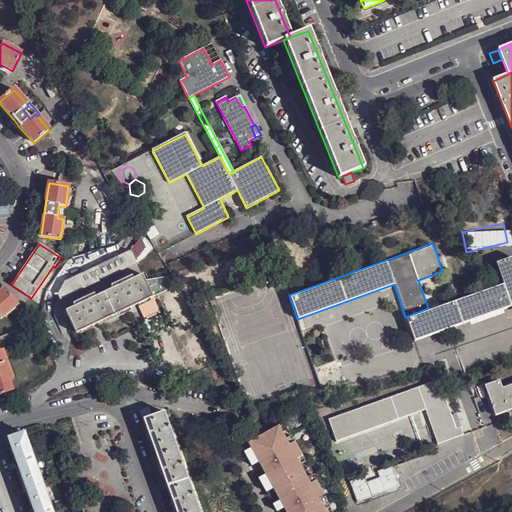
[(133,249),(130,251),(136,262),(139,261),(133,249)]
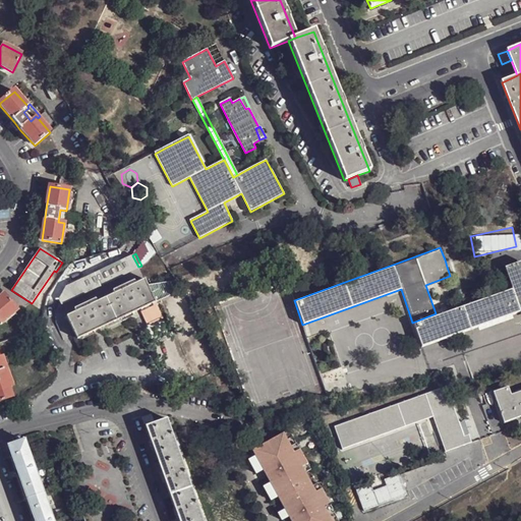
[(67,317),(78,340),(142,308),(156,302),(138,267),(132,255),(66,287),(59,300),(60,303),(58,308),(55,312),(56,323),(67,317)]
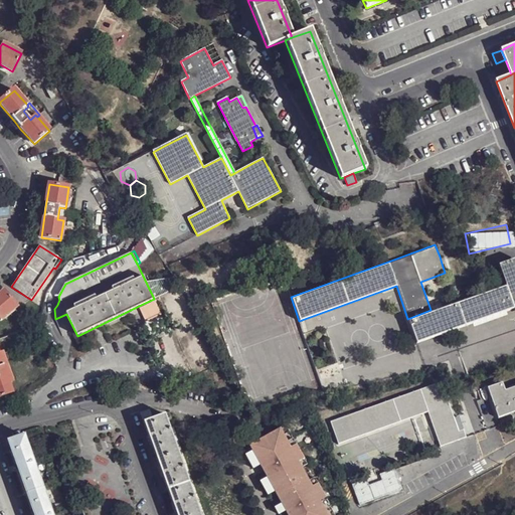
[(463,299),(447,254),(440,256),(442,264),(443,264),(457,301),(463,299)]
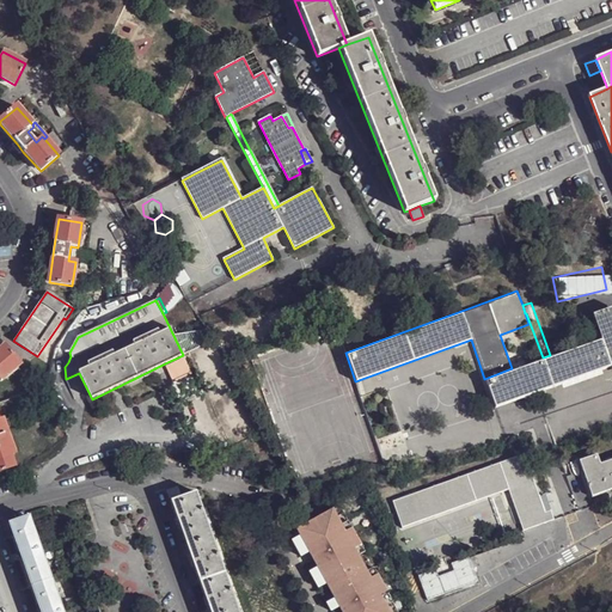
[(611,306),(593,314),(601,337),(550,355),(543,357),(512,368),(484,379),(495,405),(537,391),(611,365),(611,366),(611,306)]
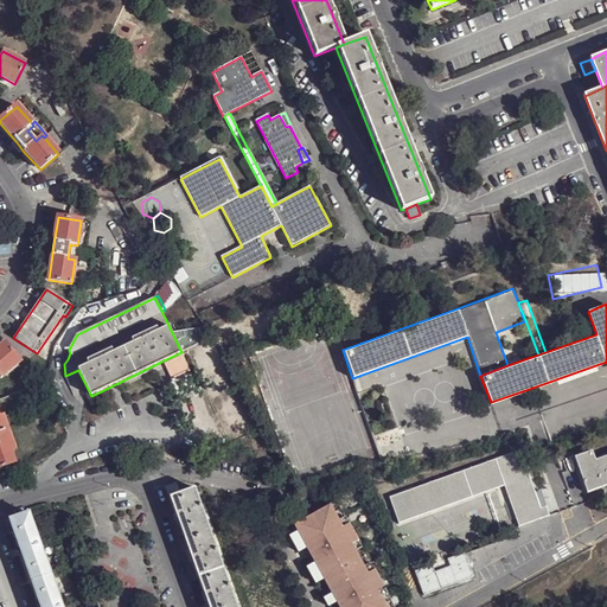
[(524,332),(515,336),(517,342),(526,338),(524,332)]
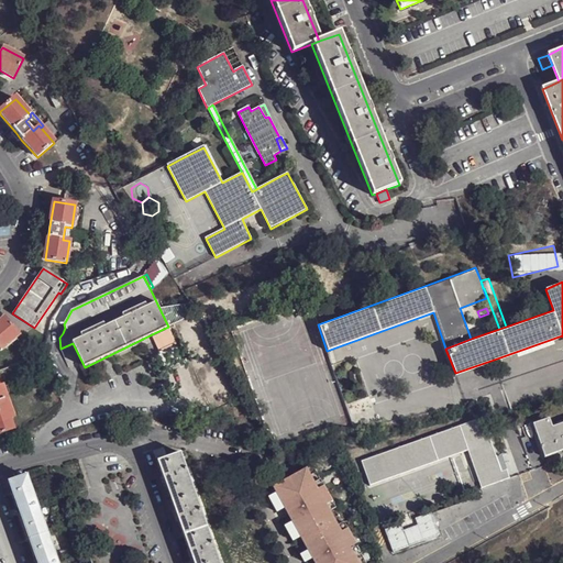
[(20,337),(4,319),(0,322),(0,349),(1,351),(20,337)]
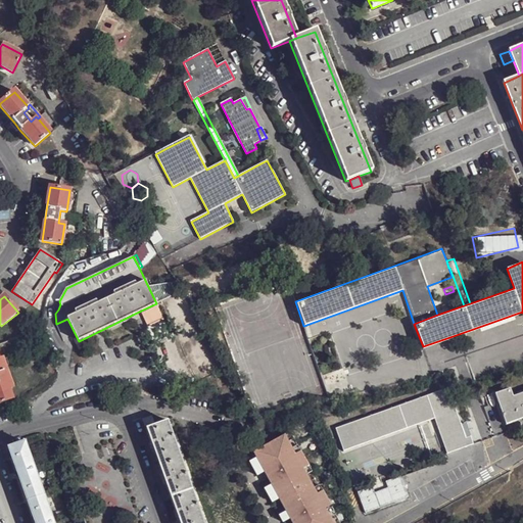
[(156,303),(143,310),(150,324),(163,318),(156,303)]
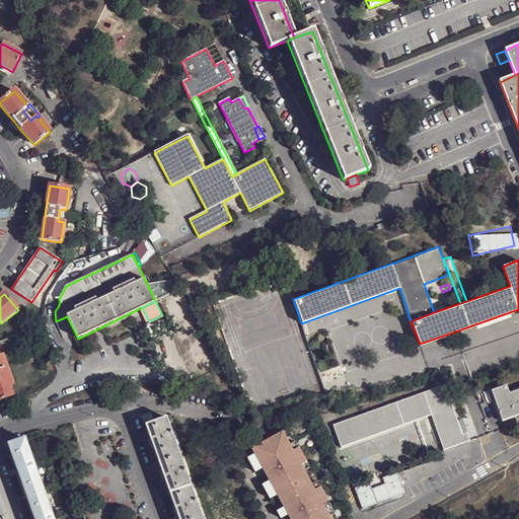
[(0,357),(0,399),(12,395),(9,385),(12,384),(3,357),(0,357)]
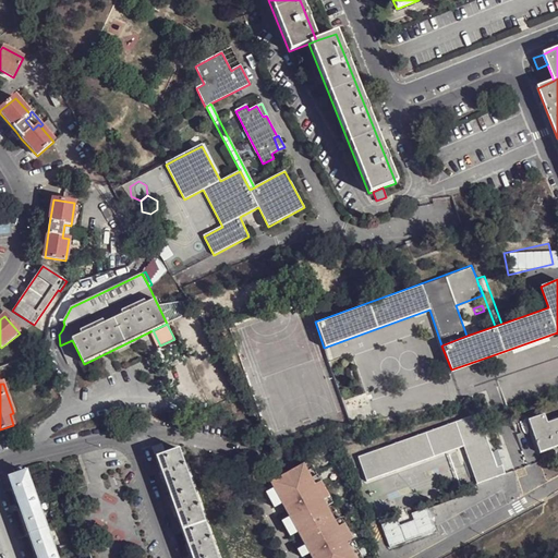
[(346,404),(353,424),(373,416),(365,397),(346,404)]
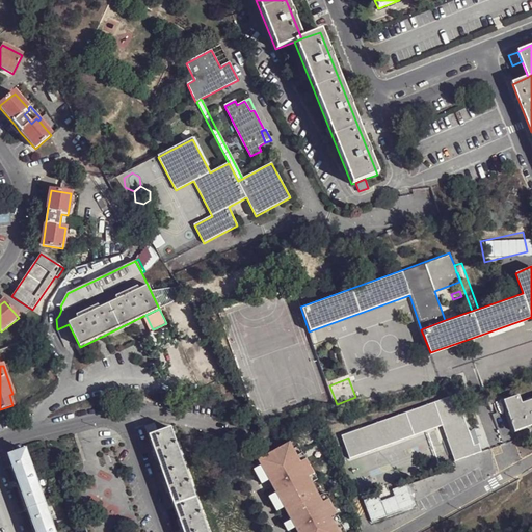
[(341,435),(349,459),(441,426),(453,461),(481,451),(478,443),(473,445),(468,430),(455,394),(341,435)]
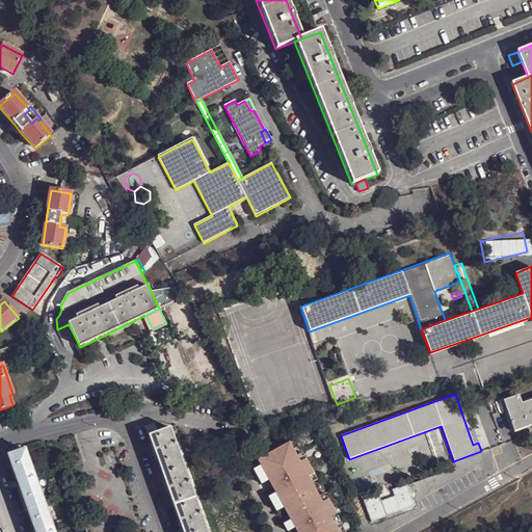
[(520,402),(517,395),(502,401),(505,407),(514,405),(520,402)]
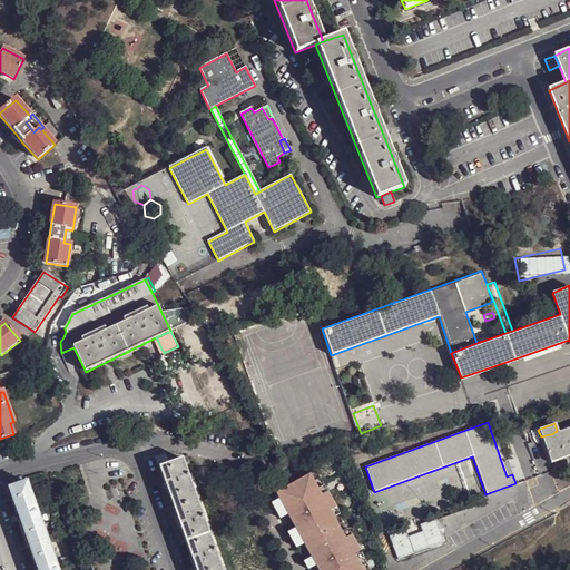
[(569,433),(569,426),(557,431),(551,434),(552,440),(569,433)]
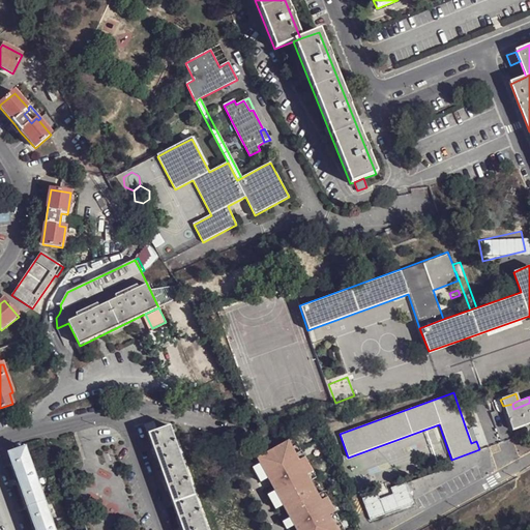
[(529,422),(529,403),(513,409),(512,404),(503,406),(511,431),(529,422)]
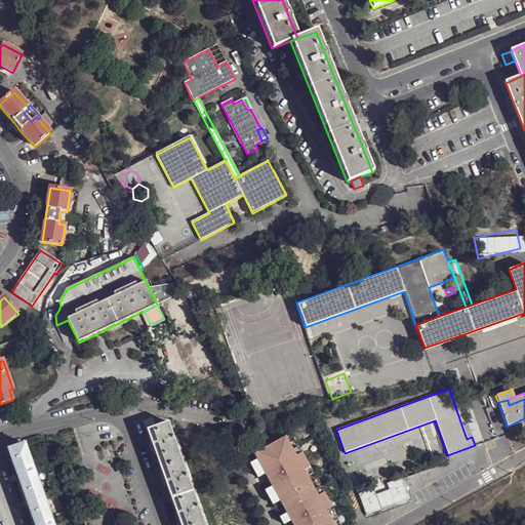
[(155,427),(153,417),(144,420),(147,430),(155,427)]
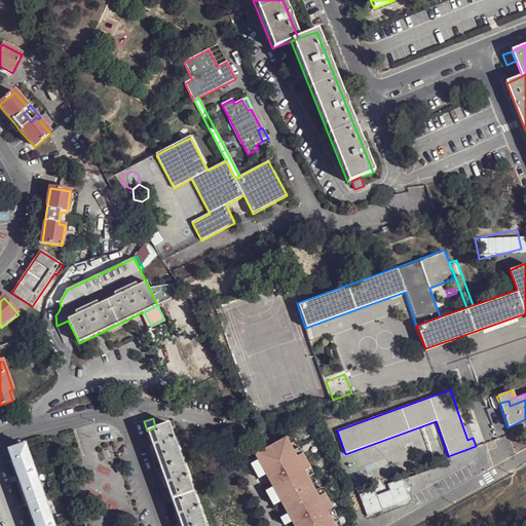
[(203,525),(168,423),(155,427),(147,430),(180,525),(203,525)]
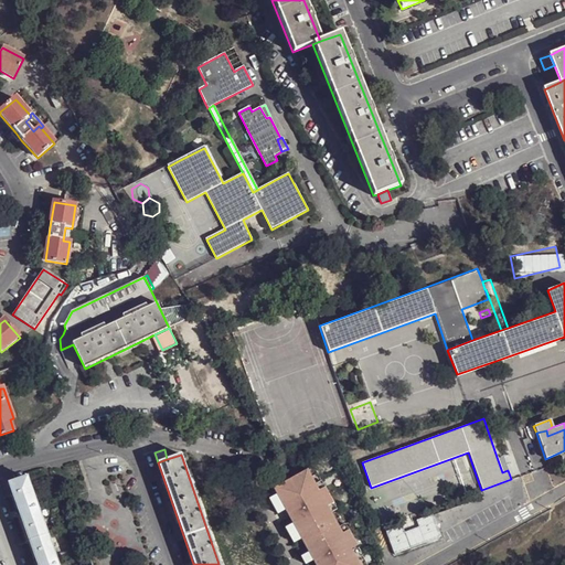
[(508,470),(502,455),(497,457),(502,472),(508,470)]
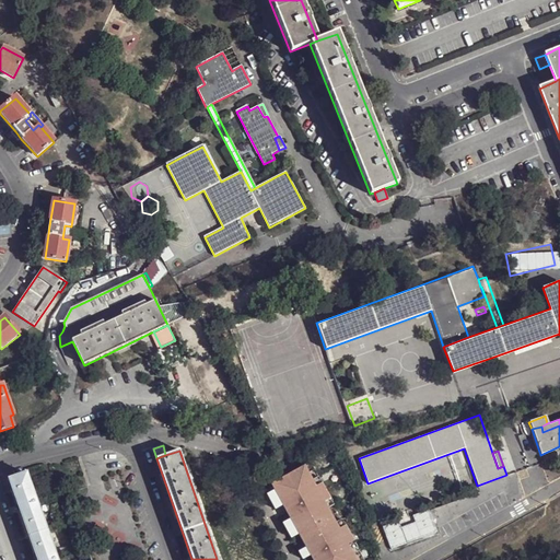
[(361,559),(308,464),(270,485),(290,520),(298,535),(305,548),(308,556),(311,559),(361,559)]
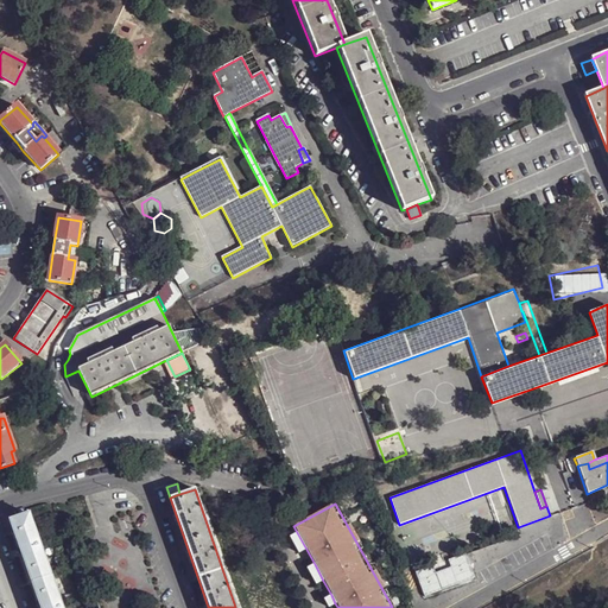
[(61,607),(29,513),(10,520),(40,607),(61,607)]
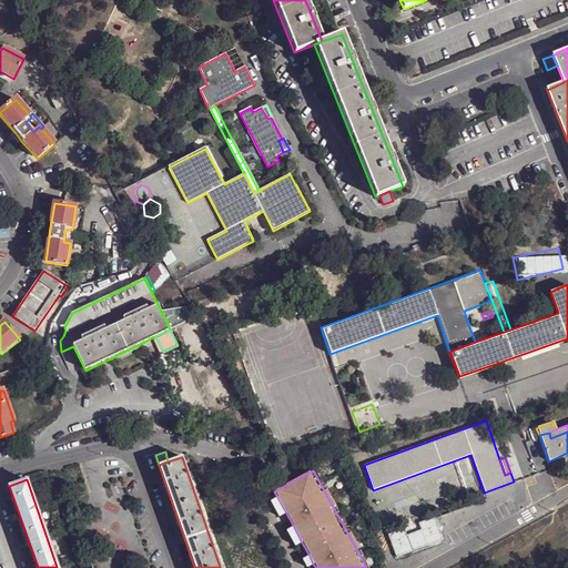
[(286,514),(277,498),(270,503),(279,518),(286,514)]
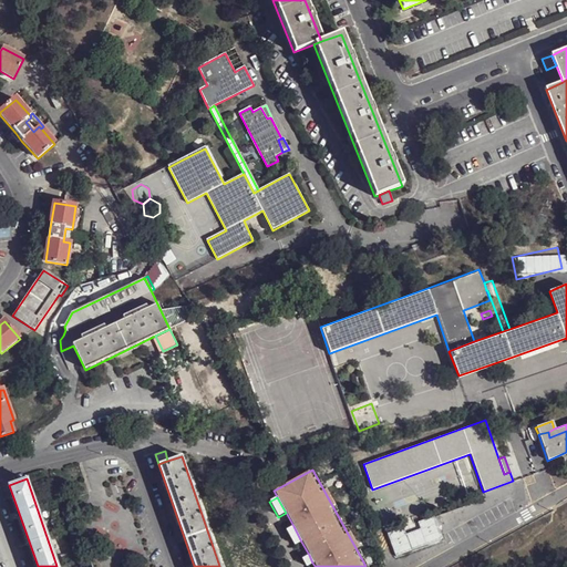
[(440,534),(433,514),(388,531),(393,549),(440,534)]
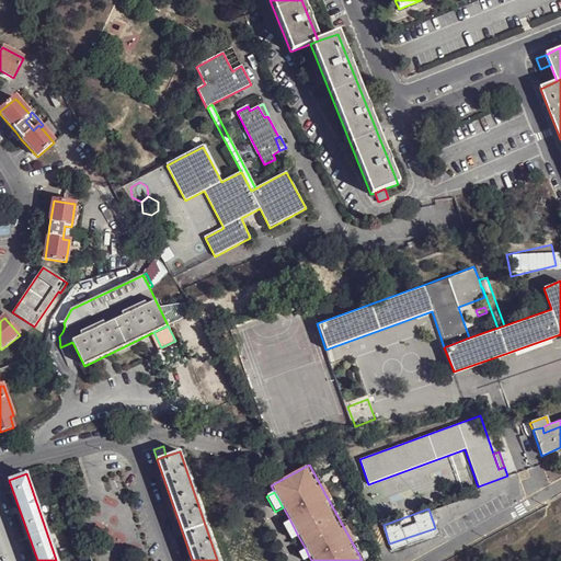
[(298,536),(290,521),(283,525),(290,539),(298,536)]
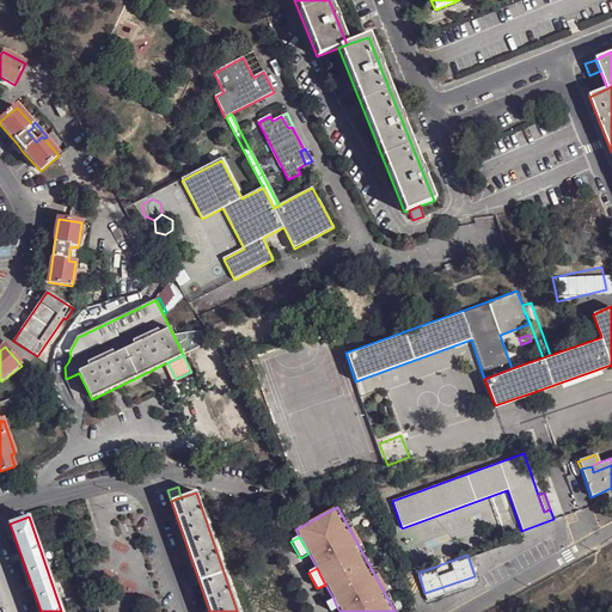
[(337,607),(334,599),(325,604),(329,611),(337,607)]
